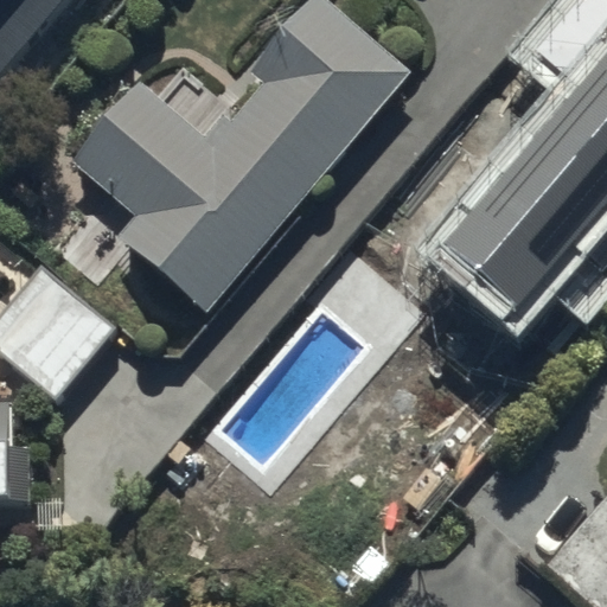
[(0,0),(0,93),(81,0),(0,0)]
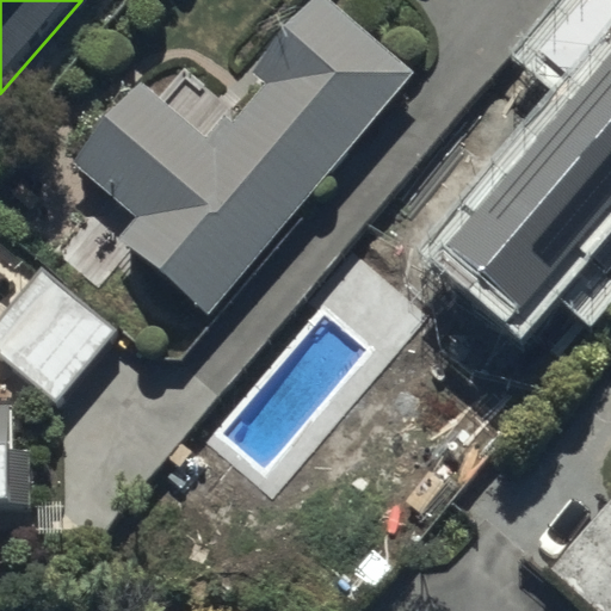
[(140,80),(72,160),(139,215),(118,239),(210,316),(413,74),(325,0),(315,0),(255,73),(269,84),(217,144),(140,80)]
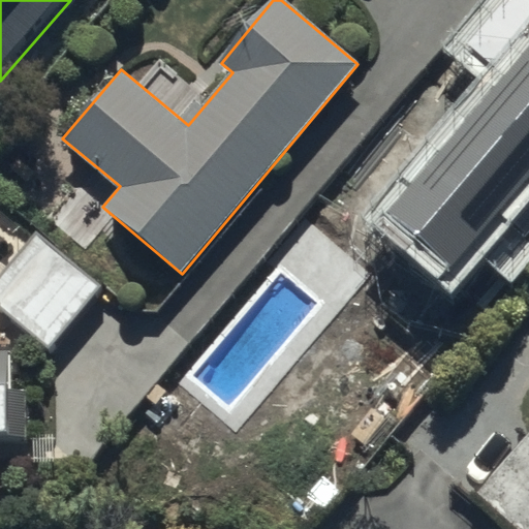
[(102,285),(36,234),(0,277),(0,307),(55,347),(102,285)]
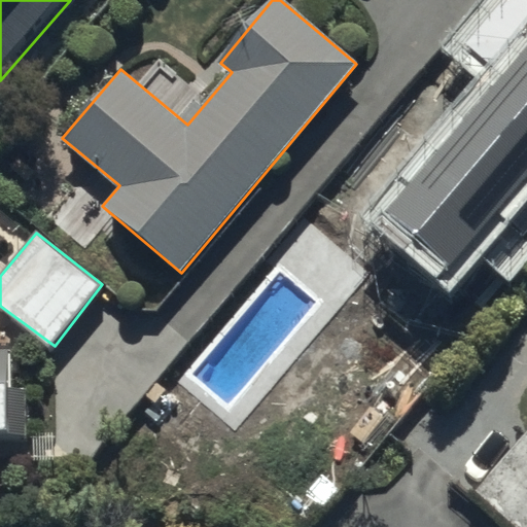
[(0,429),(46,430),(46,389),(11,388),(11,349),(0,349),(0,429)]
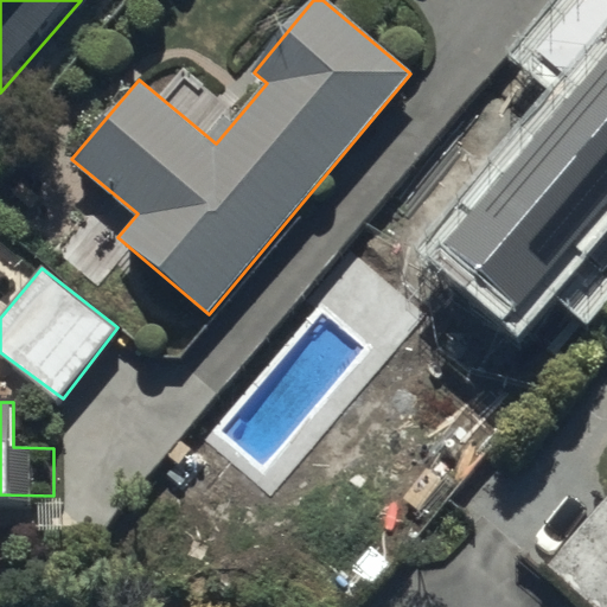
[(606,606),(606,496),(545,567),(592,606),(606,606)]
